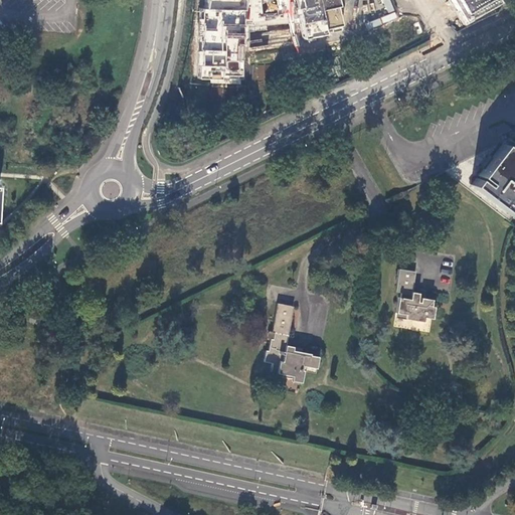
[(199,10),(197,77),(241,78),(243,0),(204,0),(204,9),(199,10)]
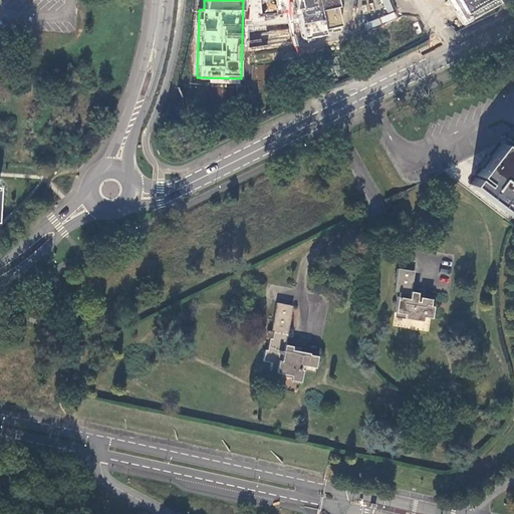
[(294,0),(303,37),(341,28),(334,0),(294,0)]
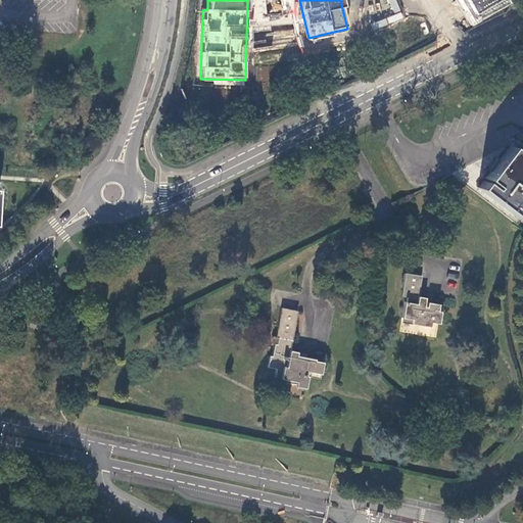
[(505,0),(504,0),(458,0),(469,20),(505,0)]
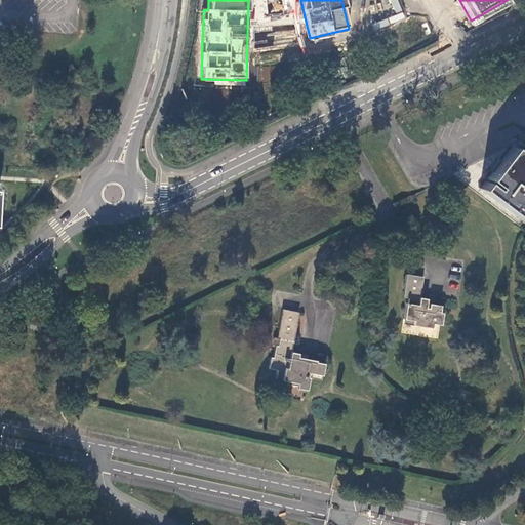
[(270,79),(272,67),(263,66),(261,78),(270,79)]
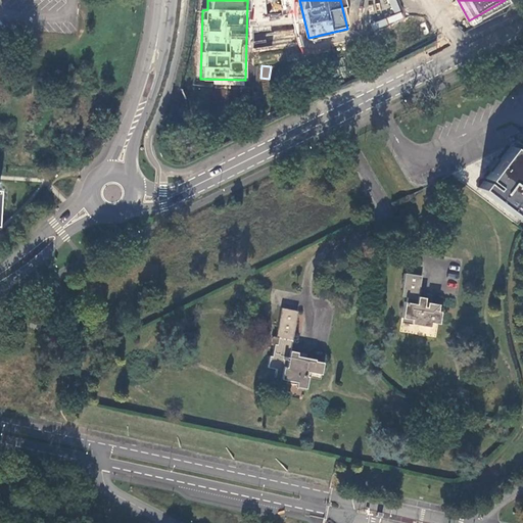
[(522,154),(511,145),(500,159),(490,171),(485,178),(494,185),(492,187),(483,181),(475,191),(517,224),(522,215),(522,210),(516,206),(518,203),(522,206),(522,154)]
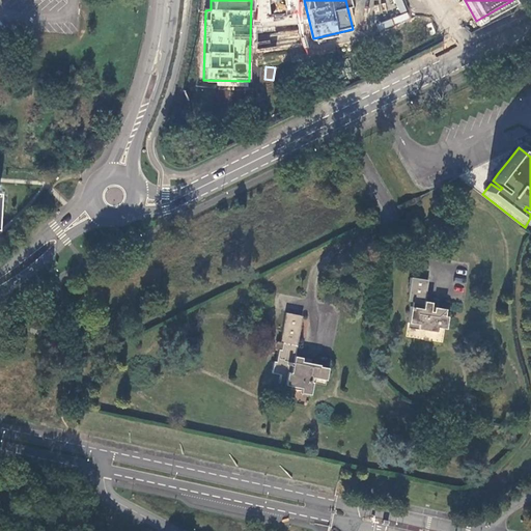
[(411,279),(410,279),(407,303),(413,303),(412,309),(410,309),(408,324),(418,326),(418,330),(436,332),(437,328),(446,329),(447,317),(444,316),(445,309),(434,308),(432,312),(429,311),(430,303),(424,302),(425,294),(427,282),(411,279)]
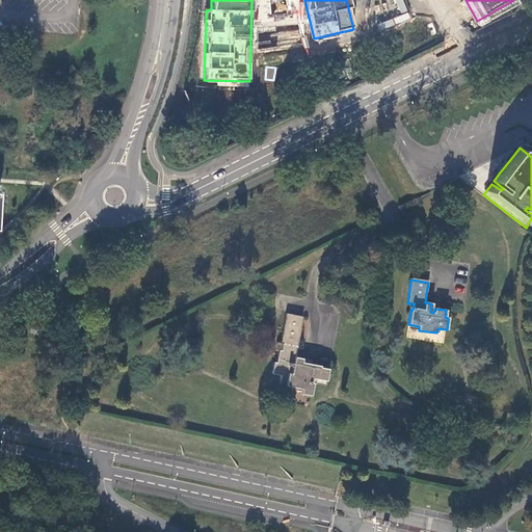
[(295,353),(301,318),(286,315),(281,344),(283,344),(281,352),(278,351),(276,364),(274,363),(272,375),(282,376),(280,388),(292,390),(292,388),(302,390),(301,394),(312,395),(314,383),(312,383),(313,378),(326,380),(328,369),(320,367),(320,365),(301,362),(302,358),(294,357),(295,353)]
